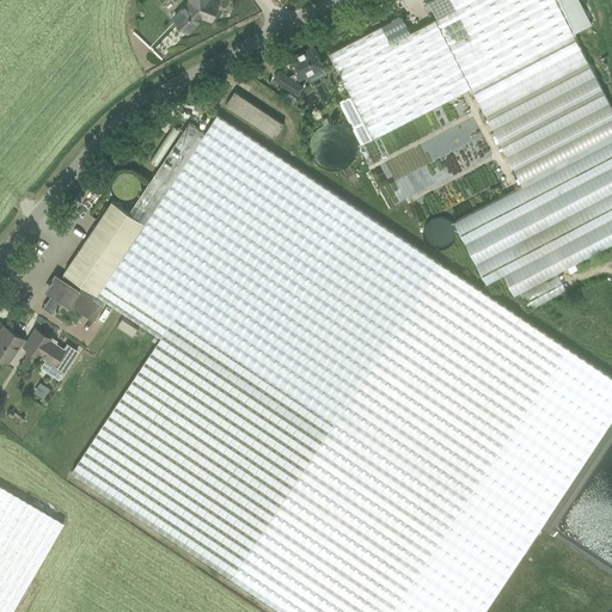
[(212,19),(219,0),(218,0),(190,0),(175,18),(189,31),(203,17),(212,19)]
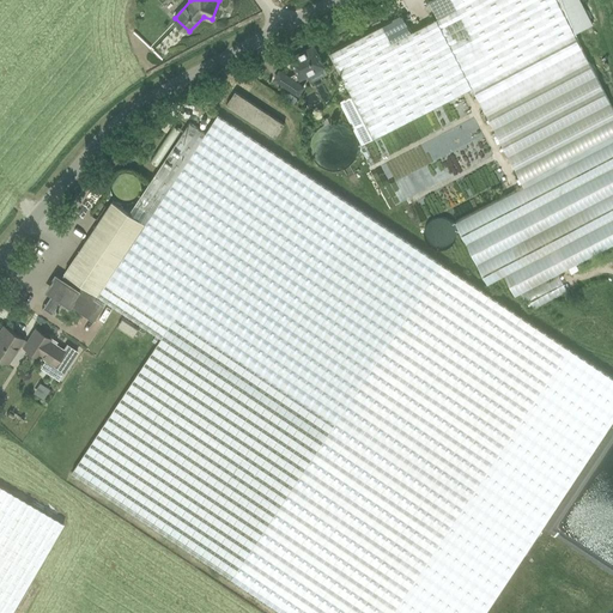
[(392,42),(383,25),(329,53),(375,138),(472,87),(523,186),(455,222),(487,284),(504,274),(515,295),(612,243),(612,109),(574,34),(556,0),(451,0),(456,8),(437,18),(411,31),(392,42)]
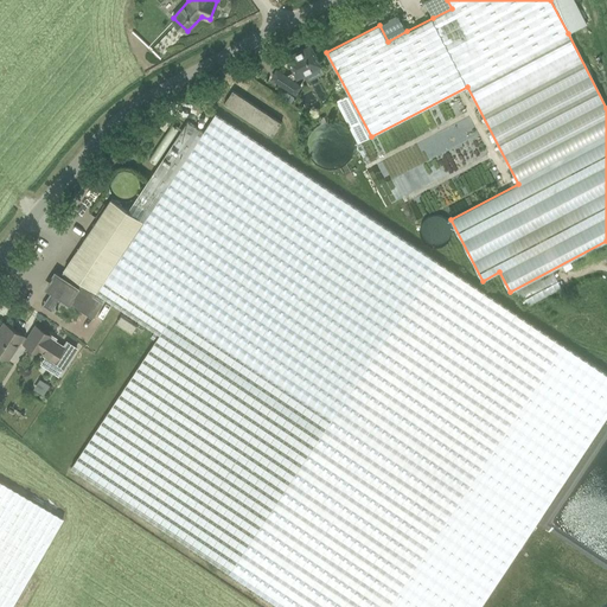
[(452,8),(447,0),(426,0),(425,1),(433,18),(452,8)]
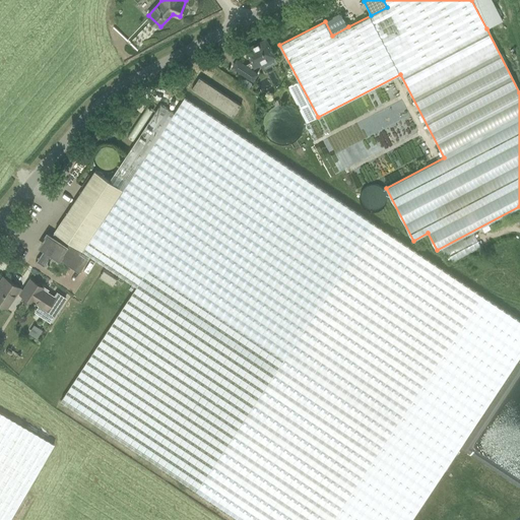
[(471,0),(486,28),(503,20),(492,0),(471,0)]
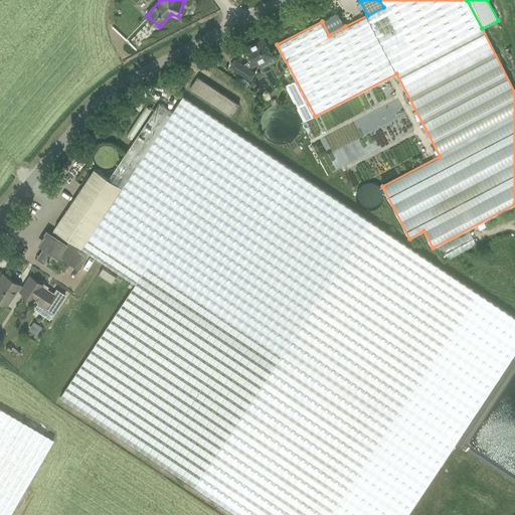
[(338,12),(322,21),(329,35),(345,26),(338,12)]
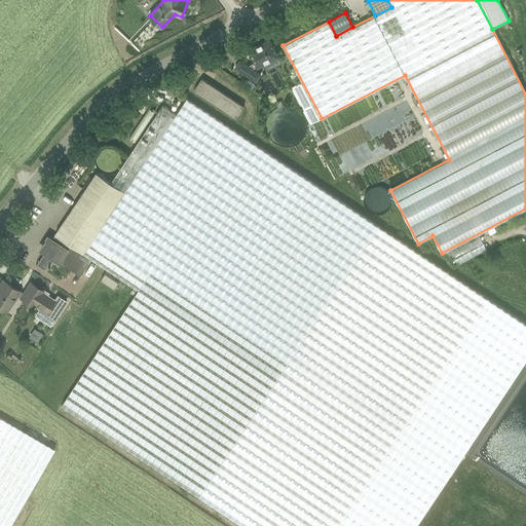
[(253,69),(257,67),(258,68),(278,58),(269,40),(249,50),(255,63),(248,66),(240,61),(235,68),(256,81),(261,74),(253,69)]
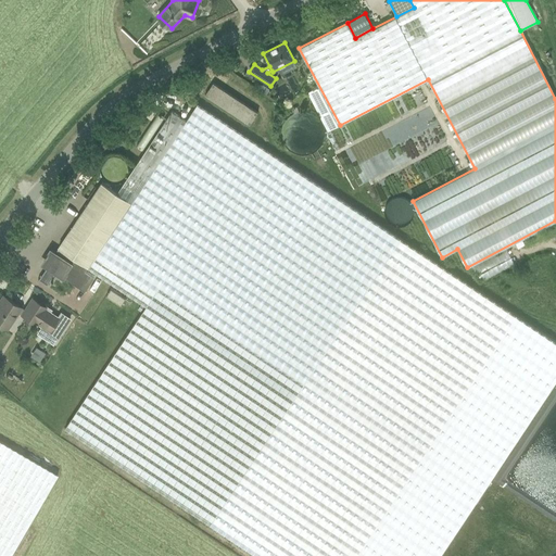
[(257,112),(213,83),(205,95),(250,124),(257,112)]
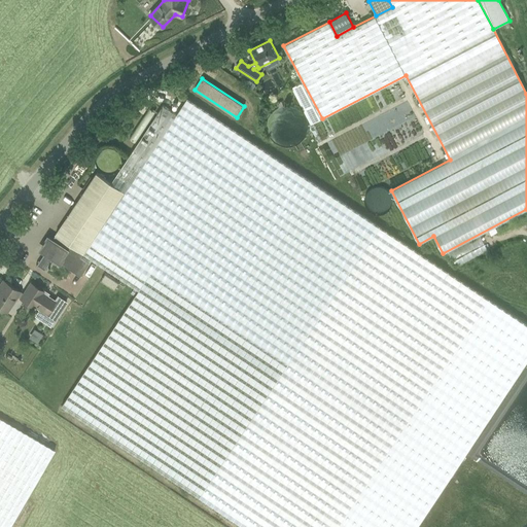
[(256,84),(249,80),(246,85),(252,90),(256,84)]
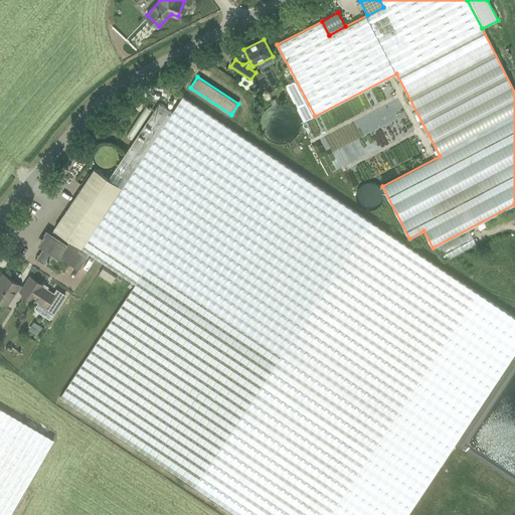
[(514,313),(371,221),(183,97),(173,112),(159,103),(109,178),(122,187),(81,247),(119,273),(136,284),(60,396),(238,514),(407,514),(454,446),(514,353),(514,313)]
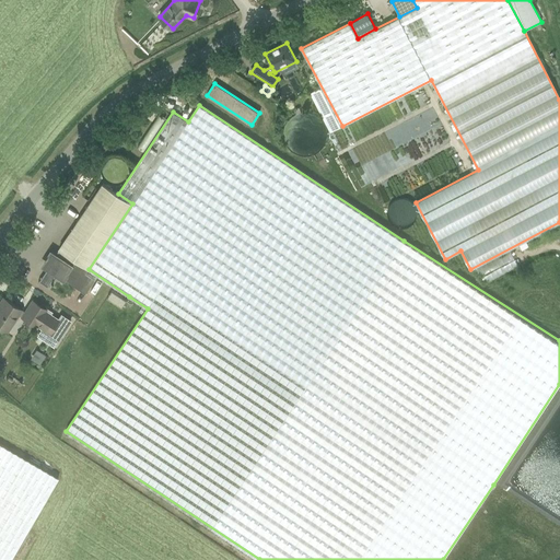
[(148,117),(152,120),(158,113),(153,111),(148,117)]
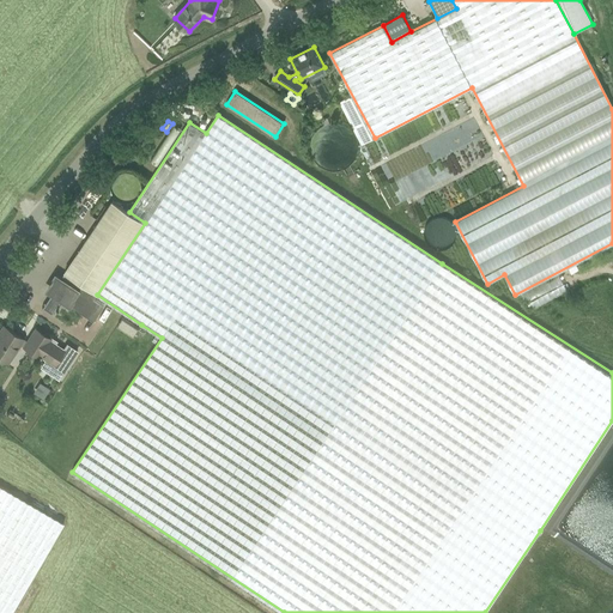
[(113,201),(65,273),(52,293),(55,295),(44,310),(52,314),(61,299),(93,321),(104,305),(95,298),(97,295),(145,223),(129,212),(113,201)]
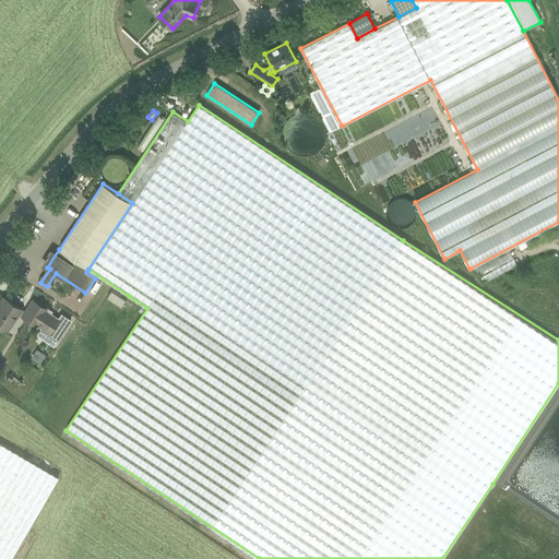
[(413,199),(392,199),(393,218),(413,217),(413,199)]
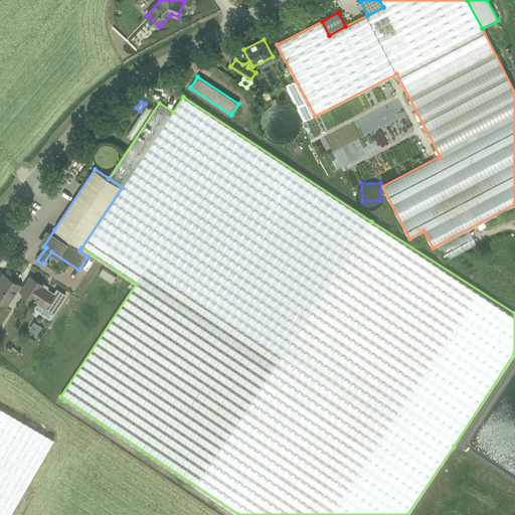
[(99,274),(104,277),(113,283),(117,276),(103,268),(99,274)]
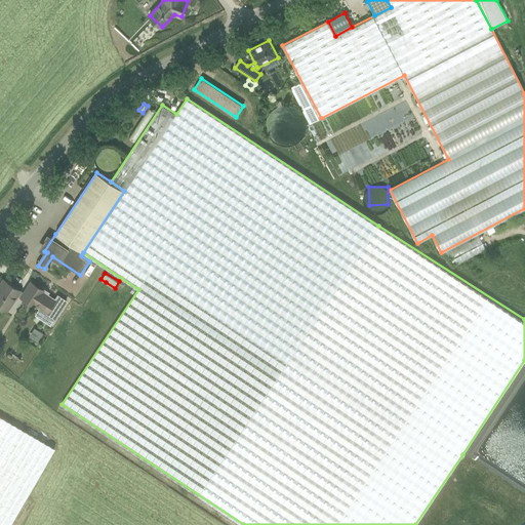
[(23,292),(19,290),(3,279),(0,282),(0,310),(1,312),(4,311),(5,309),(7,311),(17,294),(19,296),(18,297),(34,307),(38,309),(34,315),(50,325),(67,300),(56,294),(56,295),(54,298),(47,294),(43,292),(45,289),(31,281),(23,292)]
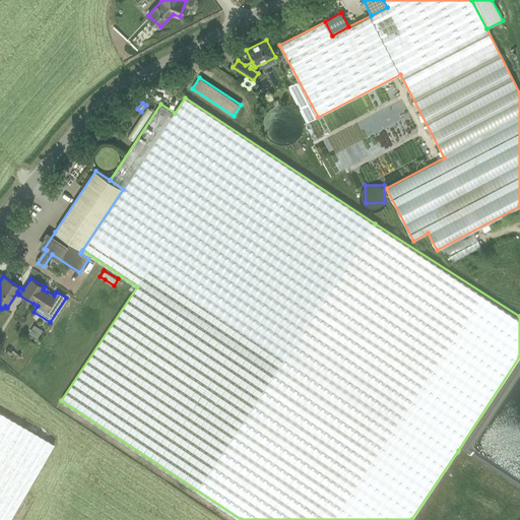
[(34,324),(28,332),(38,337),(43,329),(34,324)]
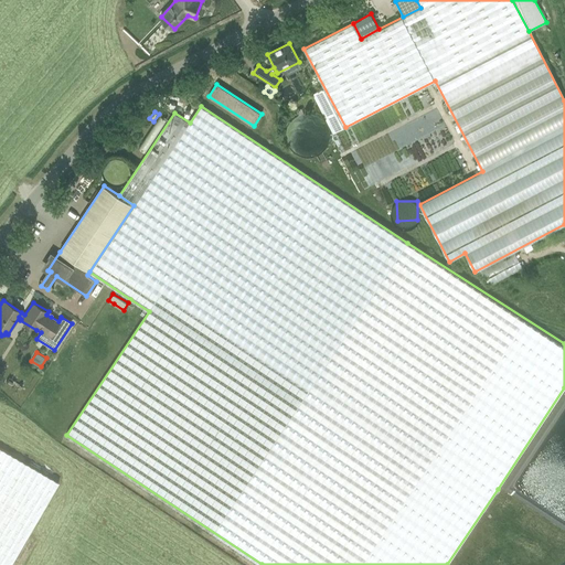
[(0,564),(10,564),(60,482),(0,447),(0,564)]
